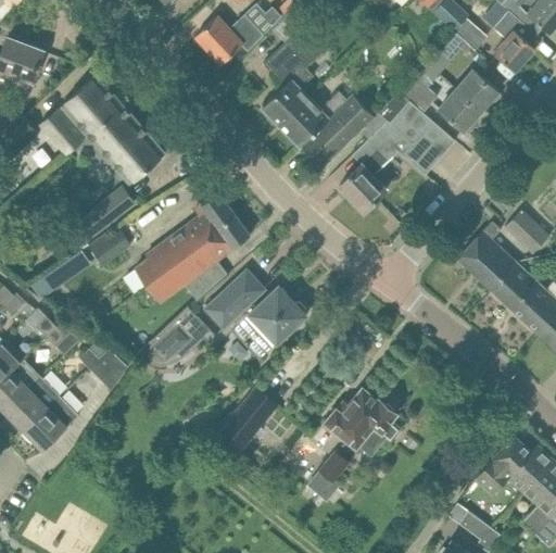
[(428,9),(438,0),(416,0),(427,10),(428,9)]
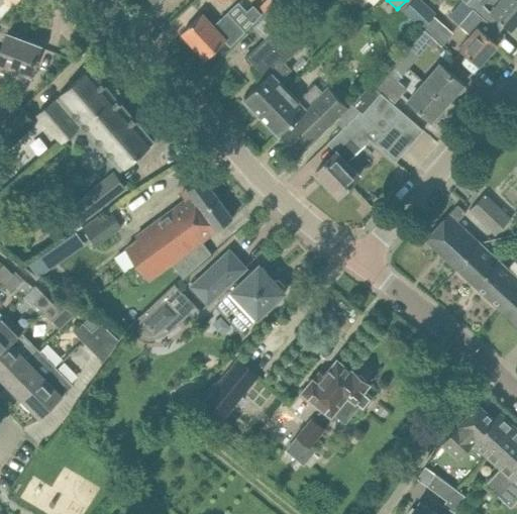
[(404,13),(424,32),(433,41),(441,48),(452,35),(433,18),(434,16),(417,0),(407,0),(398,8),(404,13)]
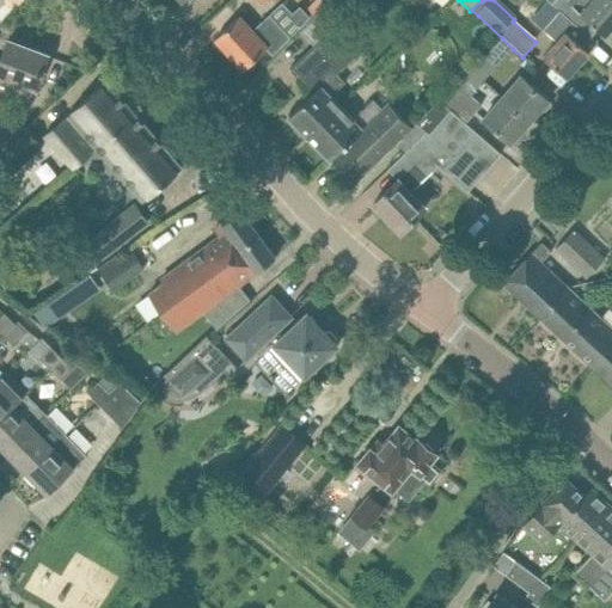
[(564,0),(557,0),(551,7),(560,16),(589,42),(598,32),(604,37),(611,28),(611,0),(573,0),(569,4),(564,0)]
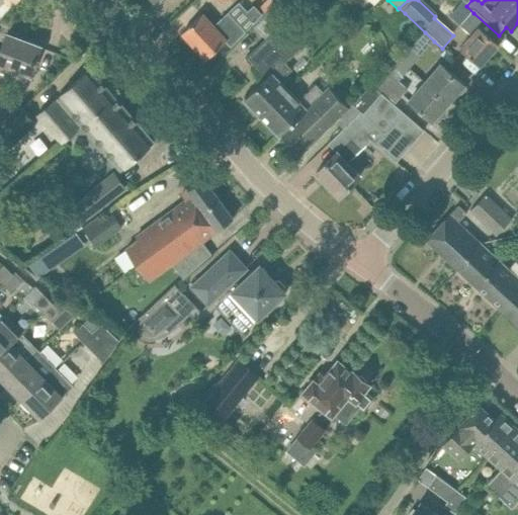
[(470,37),(459,51),(464,55),(480,68),(499,47),(493,41),(499,35),(473,13),(459,28),(470,37)]
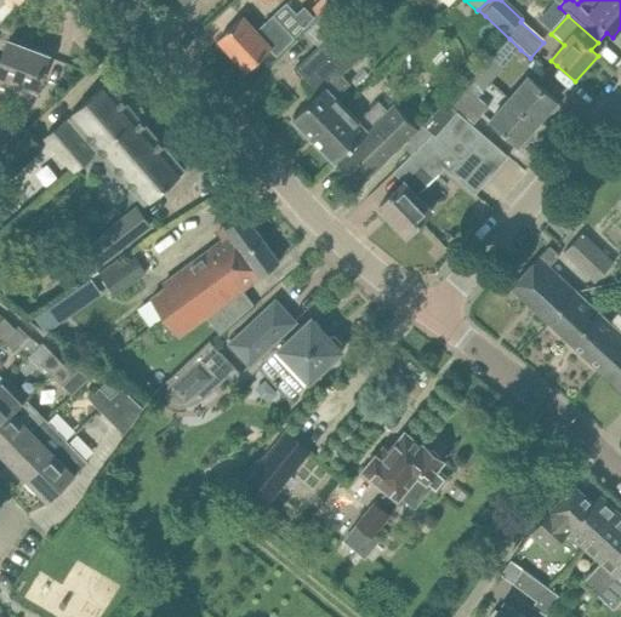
[(256,34),(243,20),(218,43),(248,73),(271,52),(275,58),(295,40),(273,17),(256,34)]
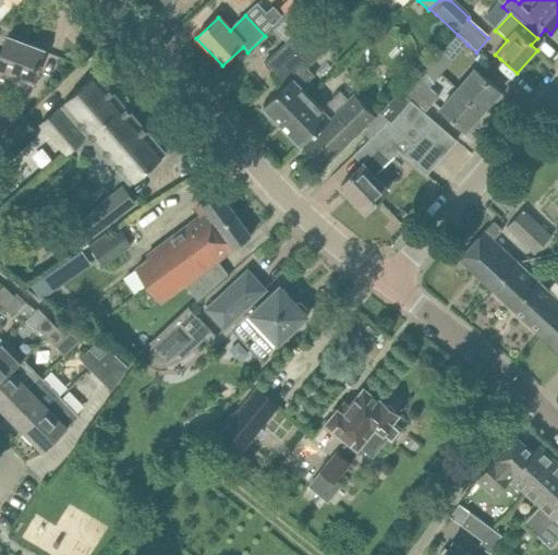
[(325,51),(303,27),(264,65),(284,88),(263,109),(279,127),(311,97),(303,89),(315,79),(306,69),(325,51)]
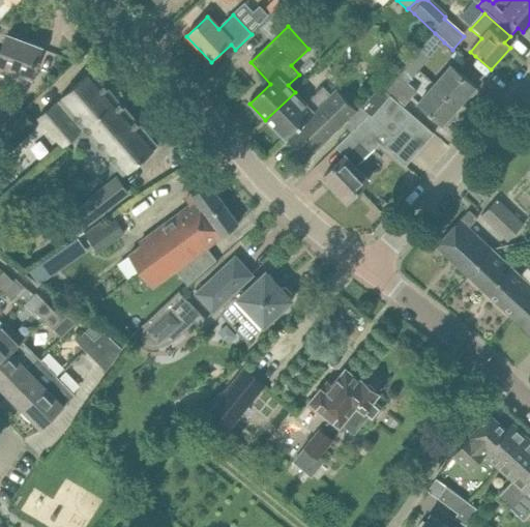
[(409,64),(418,72),(444,42),(435,33),(409,64)]
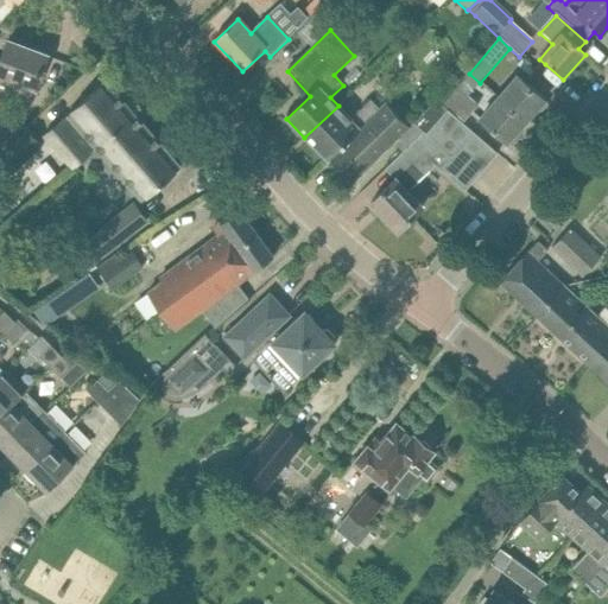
[(8,43),(0,65),(0,64),(0,105),(2,106),(12,81),(36,90),(48,58),(8,43)]
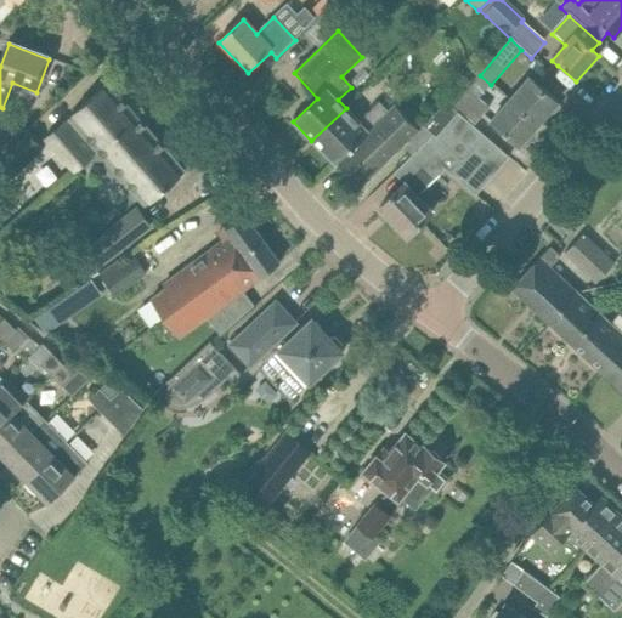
[(450,111),(456,115),(457,114),(473,128),(490,108),(480,98),(491,85),(480,75),(450,111)]
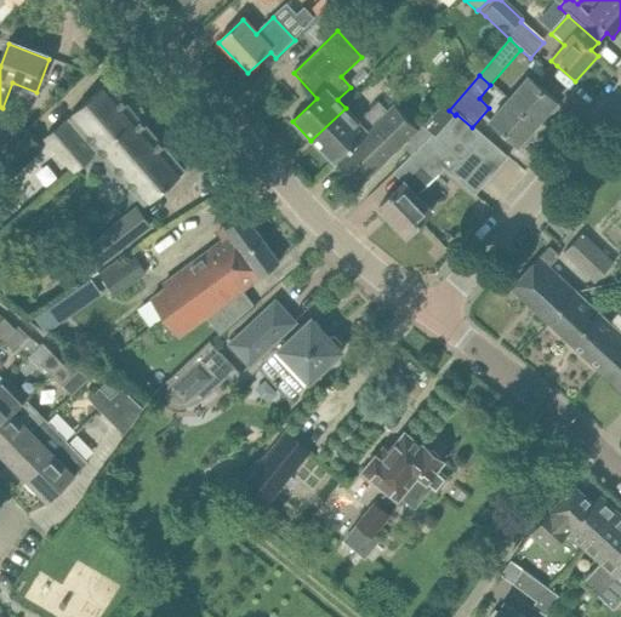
[(554,106),(556,103),(529,80),(510,102),(537,126),(545,116),(550,120),(559,109),(554,106)]
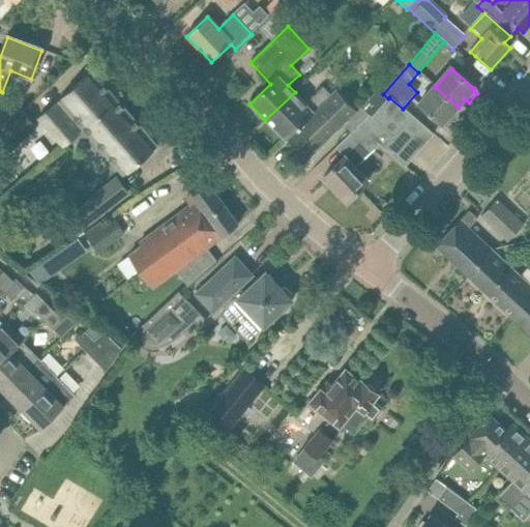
[(64,148),(84,130),(110,108),(109,106),(115,100),(91,74),(59,101),(60,103),(56,107),(55,106),(38,119),(64,148)]
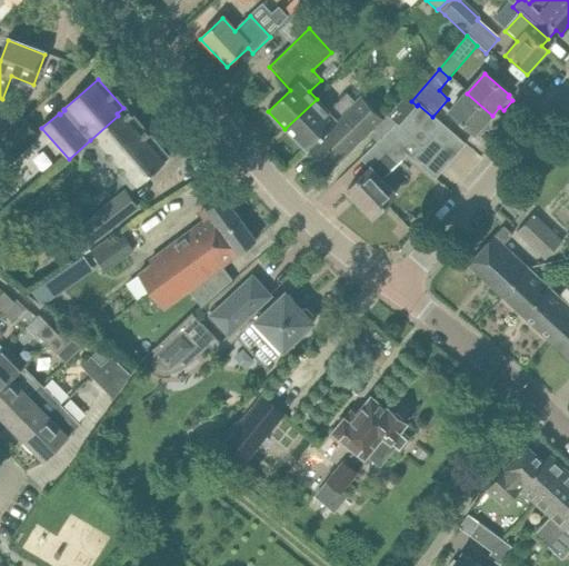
[(330,112),(317,99),(285,129),(307,151),(308,151),(337,122),(336,121),(361,98),(357,93),(351,100),(348,96),(330,112)]
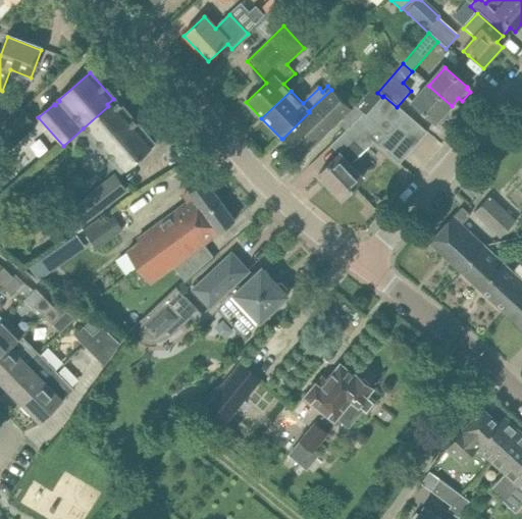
[(452,106),(428,86),(412,104),(435,124),(452,106)]
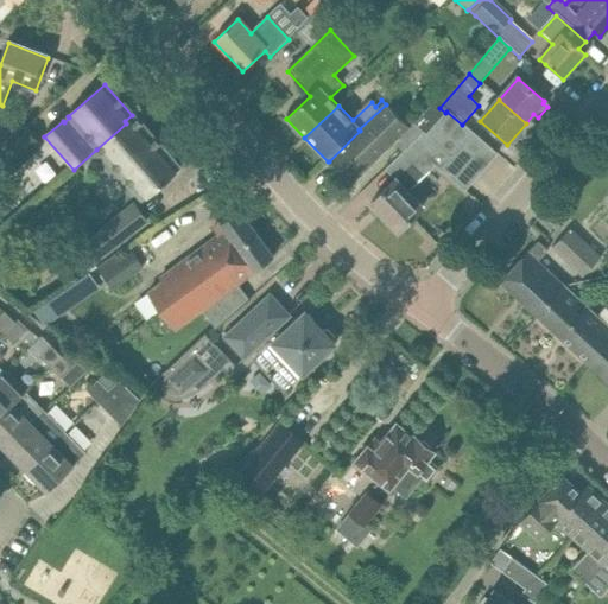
[(439,108),(435,103),(413,125),(423,134),(426,137),(445,113),(439,108)]
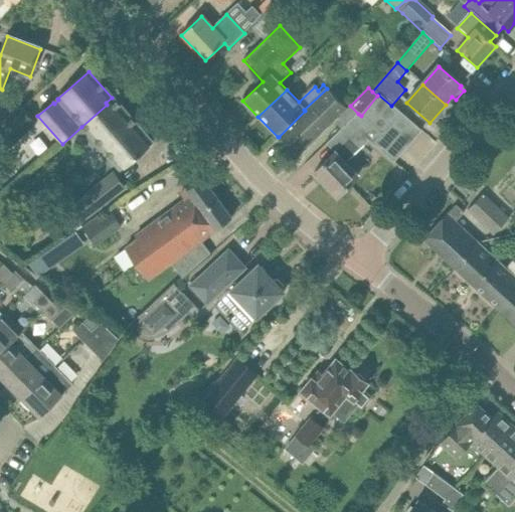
[(279,137),(298,156),(346,109),(327,89),(304,110),(305,111),(279,137)]
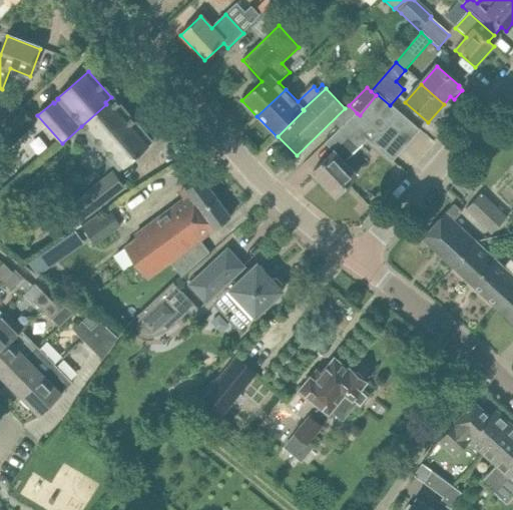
[(420,131),(390,105),(377,94),(376,95),(360,115),(357,113),(325,144),(326,145),(329,143),(336,150),(313,172),(336,196),(357,177),(344,163),(367,141),(392,163),(420,131)]
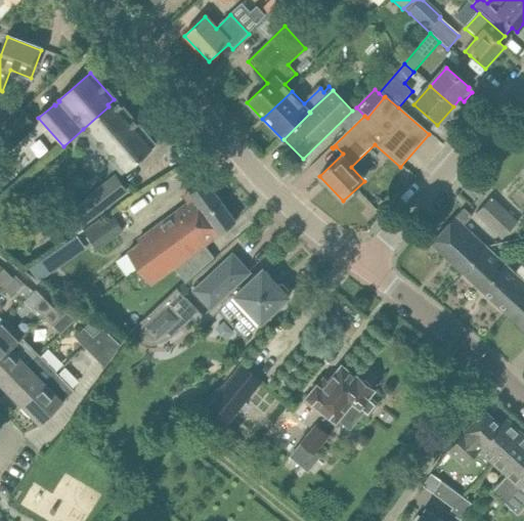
[(0,132),(22,113),(9,99),(0,107),(0,132)]
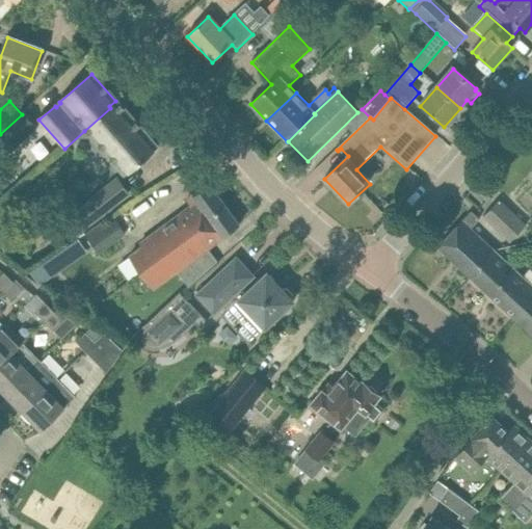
[(110,108),(84,131),(125,178),(158,149),(115,101),(109,106),(110,108)]
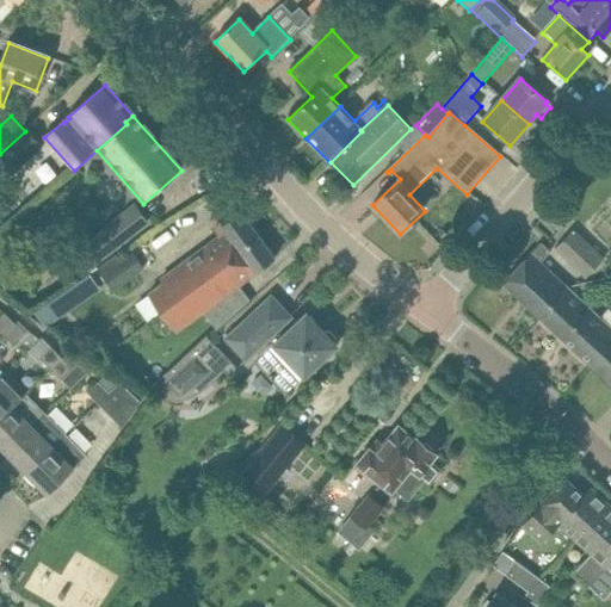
[(0,154),(0,165),(11,177),(41,148),(25,131),(0,154)]
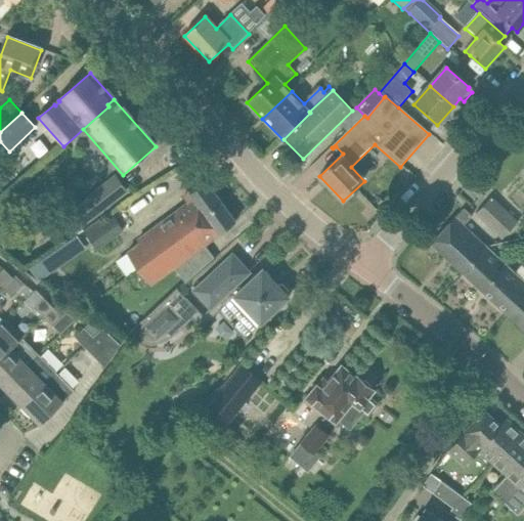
[(139,245),(127,254),(140,272),(153,263),(147,256),(221,203),(206,182),(189,194),(184,199),(188,205),(136,242),(139,245)]
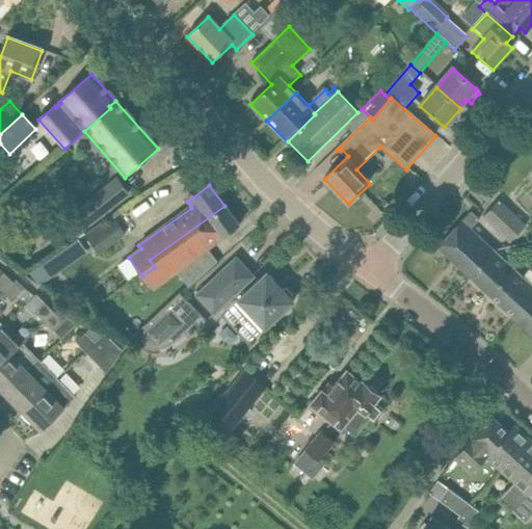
[(97,197),(70,218),(76,227),(70,232),(77,241),(83,236),(80,232),(107,211),(97,197)]
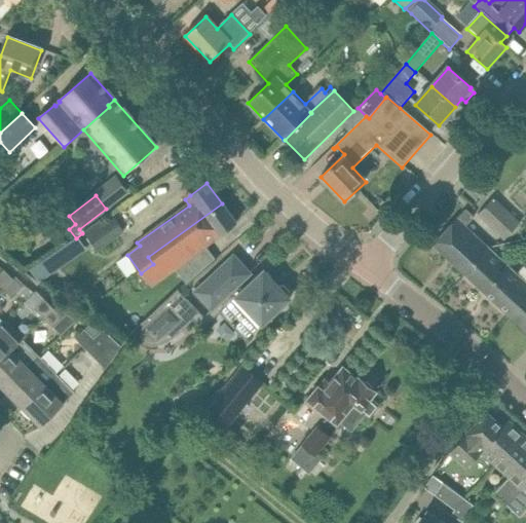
[(493,199),(478,216),(504,241),(520,225),(493,199)]
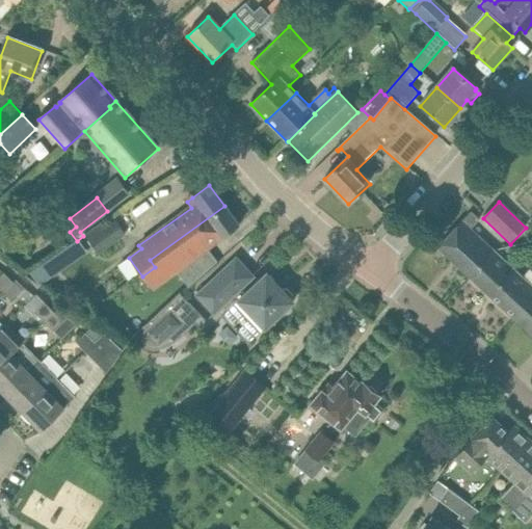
[(155,267),(142,276),(152,290),(177,272),(187,287),(215,262),(207,250),(222,239),(239,227),(224,206),(150,260),(155,267)]
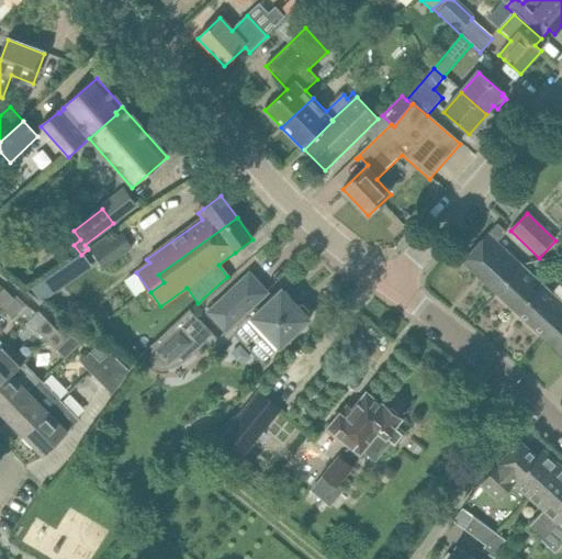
[(496,244),(506,234),(497,225),(462,263),(496,294),(521,267),(496,244)]
